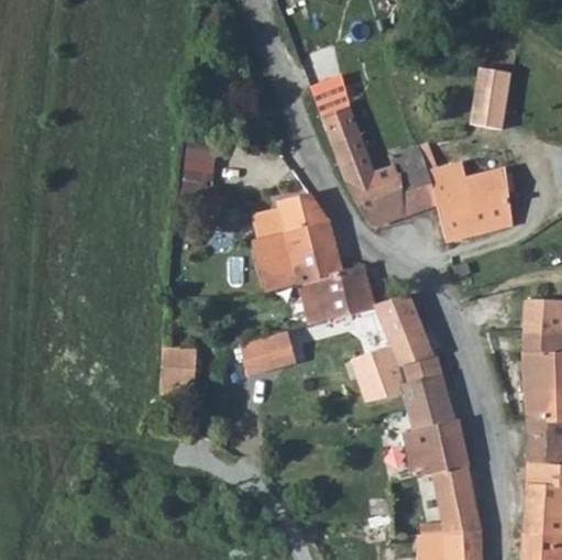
[(477,69),(469,127),(502,132),(510,75),(477,69)]
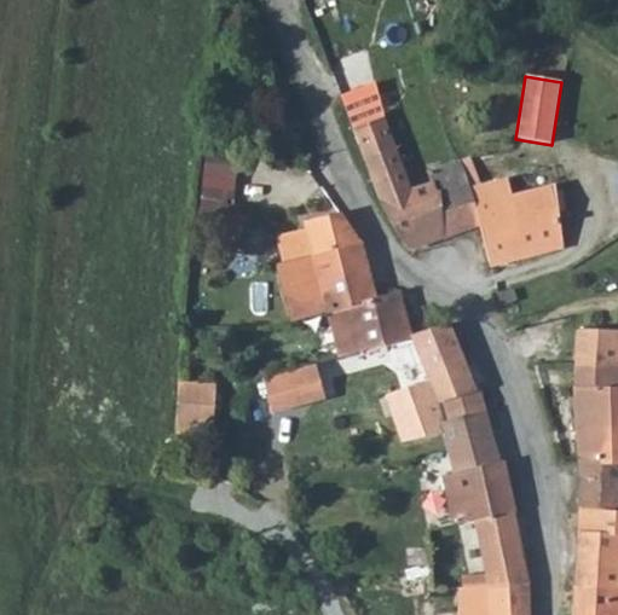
[(340,96),(352,131),(385,117),(373,83),(340,96)]
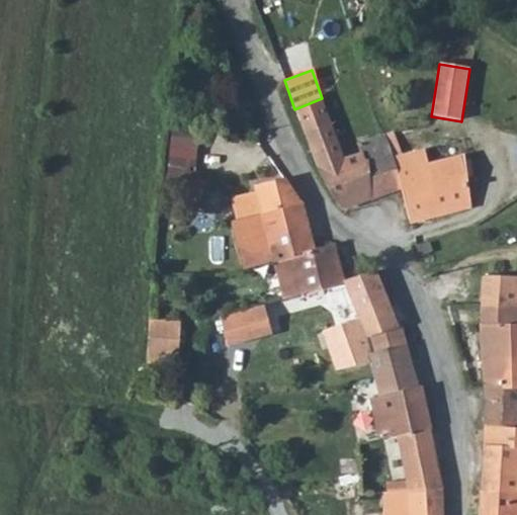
[(318,166),(340,205),(370,194),(365,159),(363,159),(360,149),(344,154),(322,98),(294,109),(304,131),(318,166)]
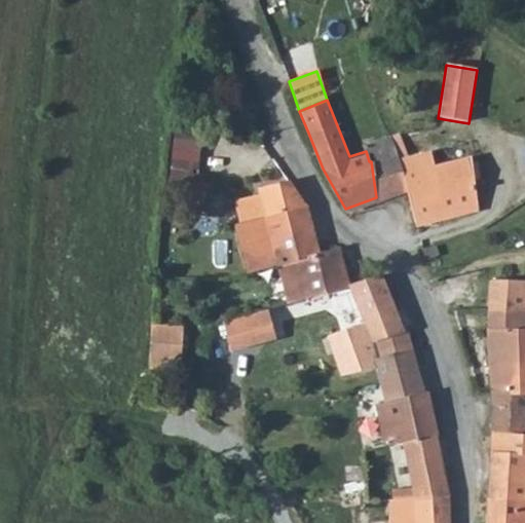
[(371,161),(376,197),(405,187),(408,186),(401,158),(390,134),(363,142),(366,151),(369,161),(371,161)]
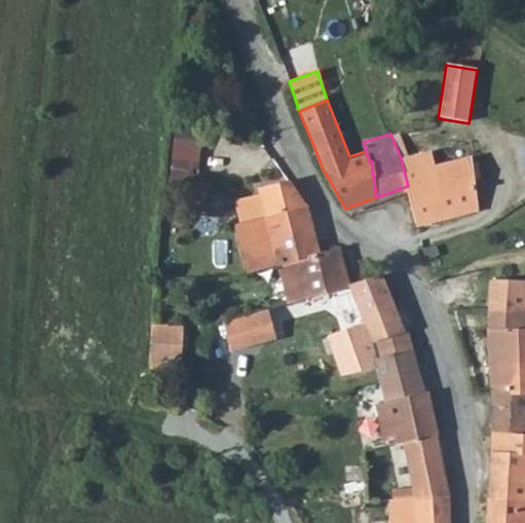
[(208,176),(196,174),(200,140),(175,137),(166,206),(203,210),(208,176)]
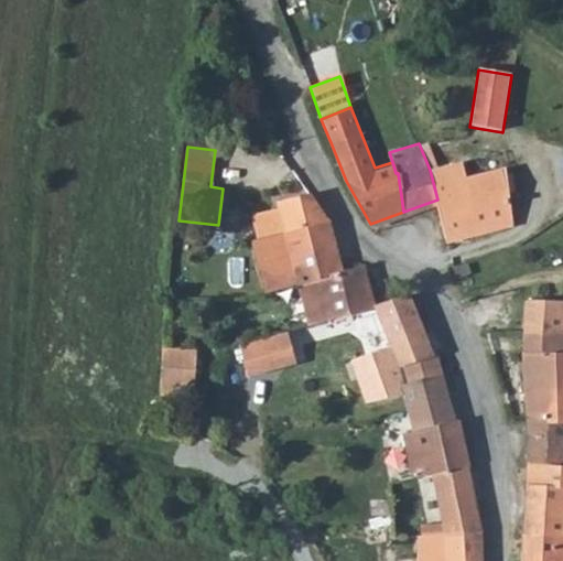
[(434,201),(446,241),(513,223),(505,166),(467,177),(462,161),(430,170),(437,200),(434,201)]
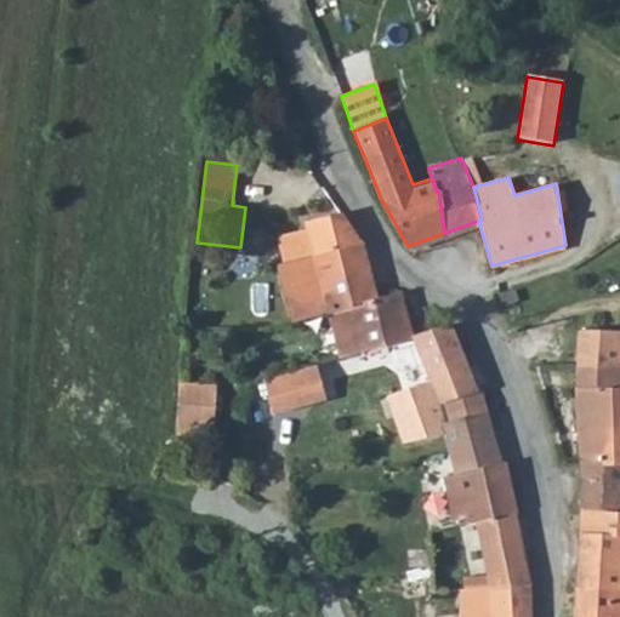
[(362,241),(340,213),(305,222),(307,232),(277,240),(283,262),(277,264),(293,323),(328,313),(377,300),(376,296),(362,241)]
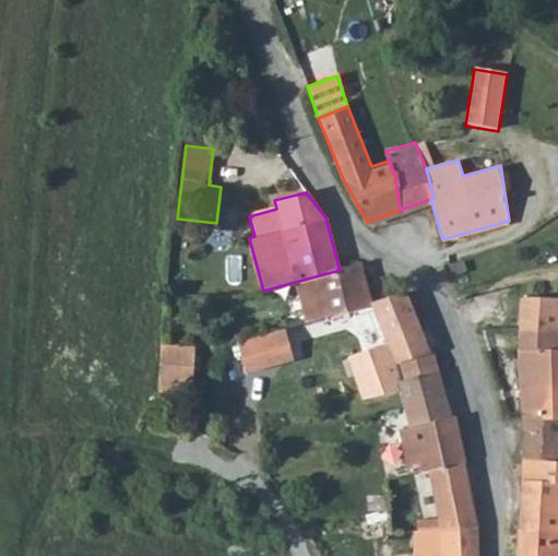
[(464,257),(449,263),(453,273),(469,268),(464,257)]
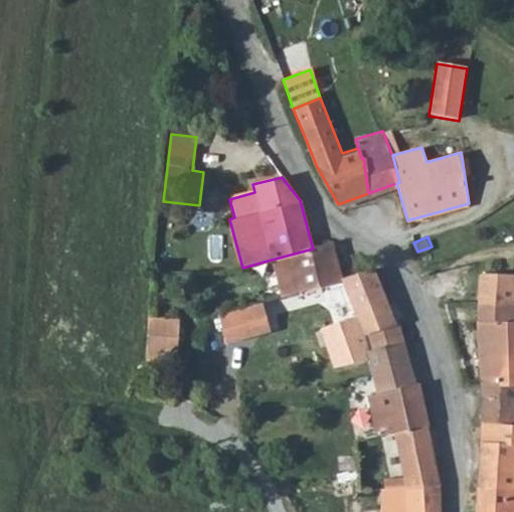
[(331,240),(312,245),(313,248),(272,260),(281,296),(342,280),(331,240)]
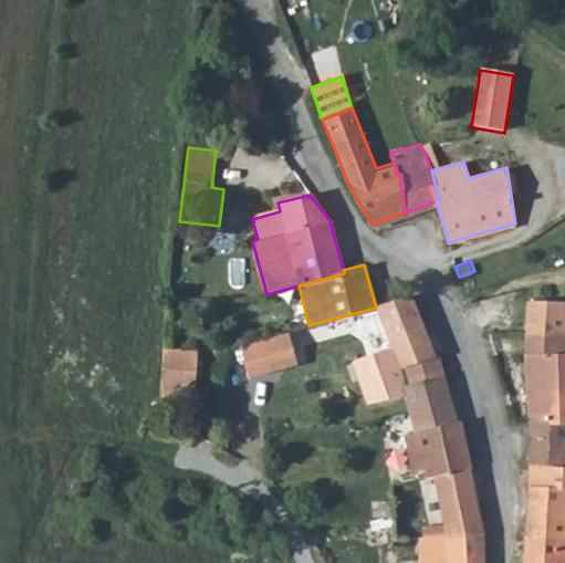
[(412,295),(377,308),(390,345),(398,365),(401,364),(432,353),(412,295)]
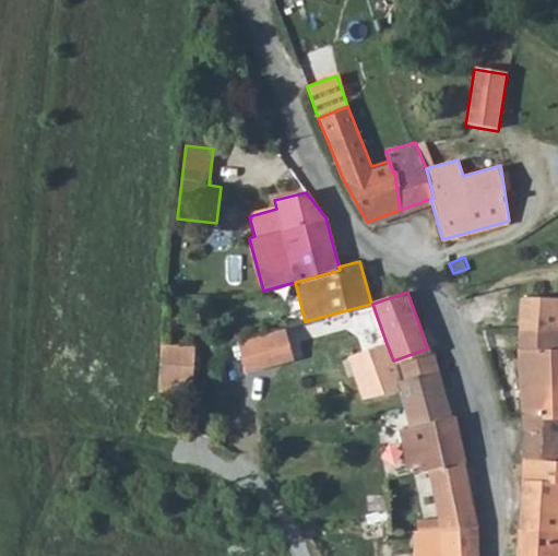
[(557,296),(519,295),(518,326),(557,326),(557,296)]
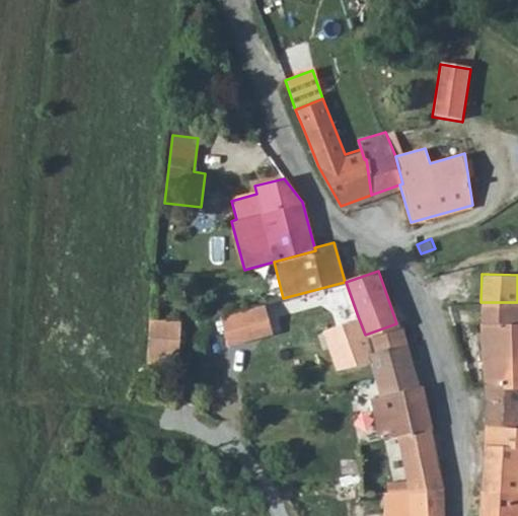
[(517,302),(481,302),(484,360),(517,358),(517,302)]
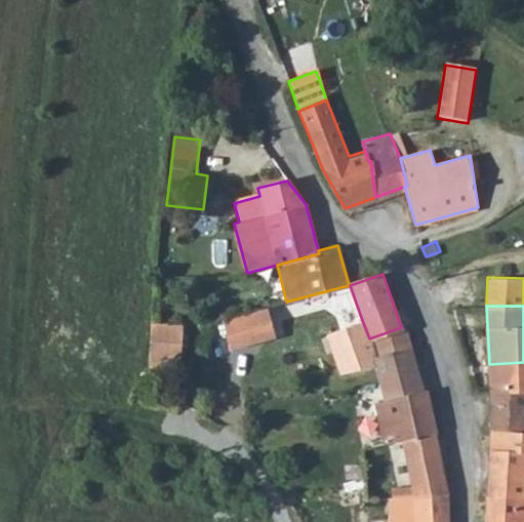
[(267,310),(223,322),(230,350),(275,337),(267,310)]
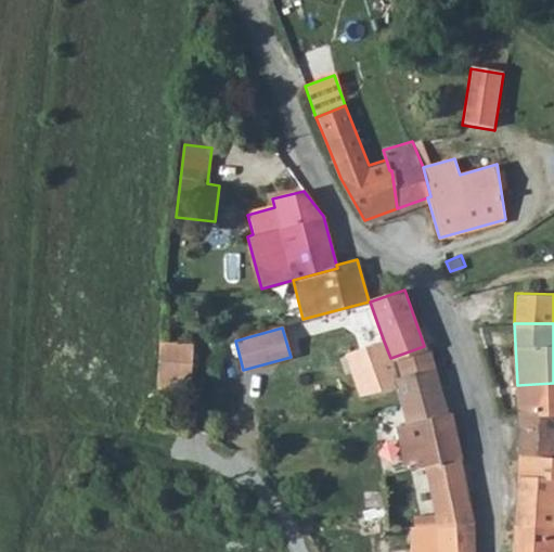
[(390,358),(383,338),(345,354),(359,395),(395,386),(393,379),(390,358)]
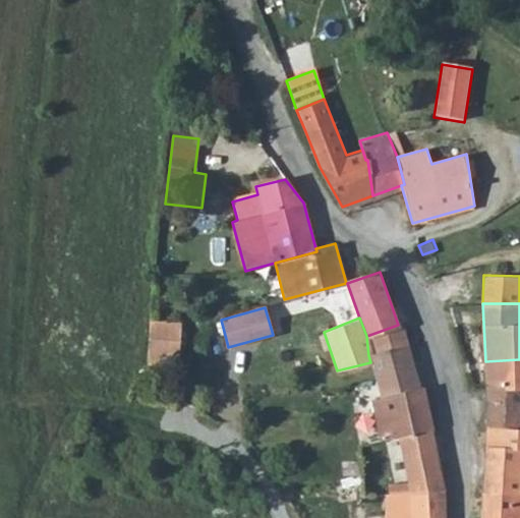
[(180,322),(150,321),(149,338),(180,339),(180,322)]
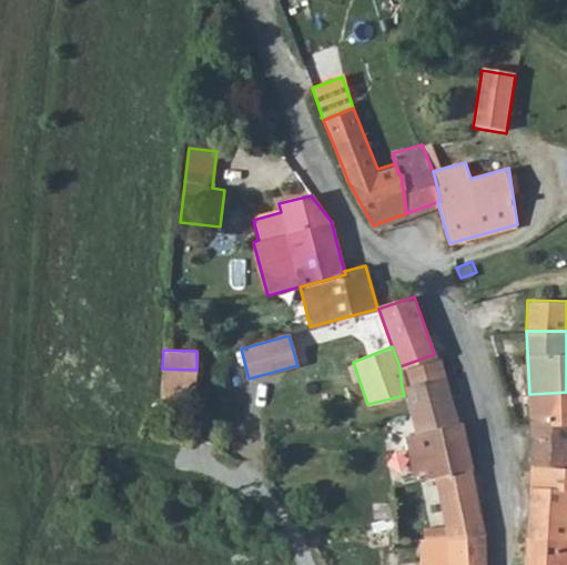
[(439,352),(434,354),(403,365),(406,386),(445,376),(439,352)]
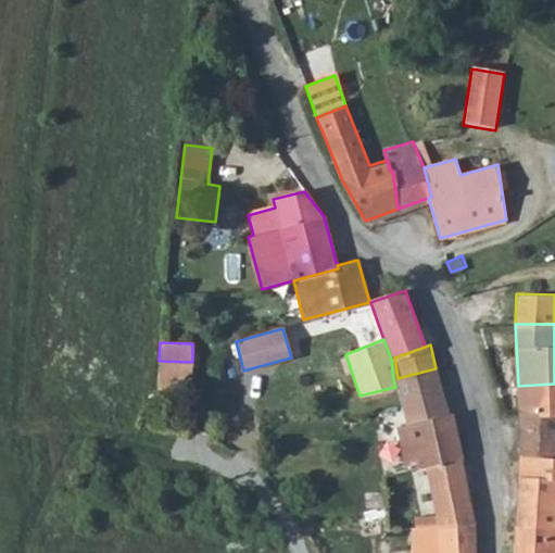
[(159,361),(158,386),(190,387),(192,362),(159,361)]
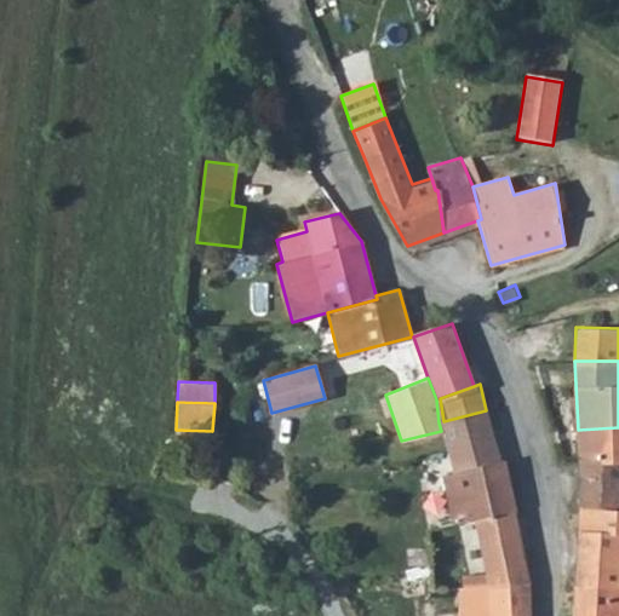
[(499,461),(486,410),(443,421),(439,422),(441,431),(452,473),(499,461)]
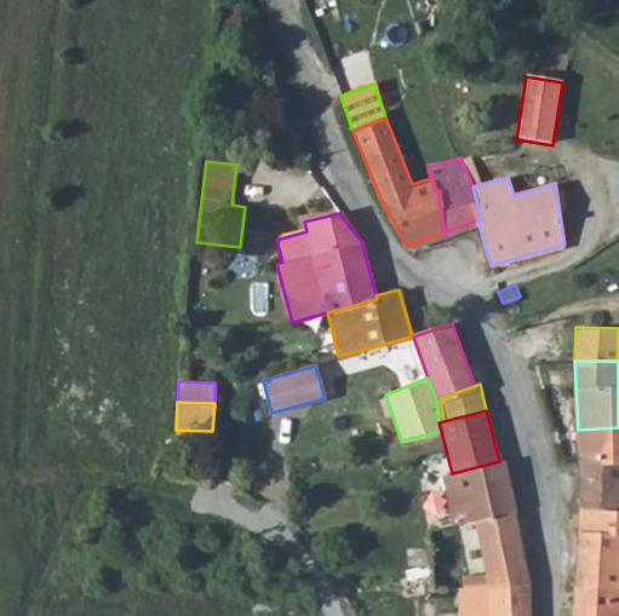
[(618,427),(578,430),(579,460),(618,459),(618,427)]
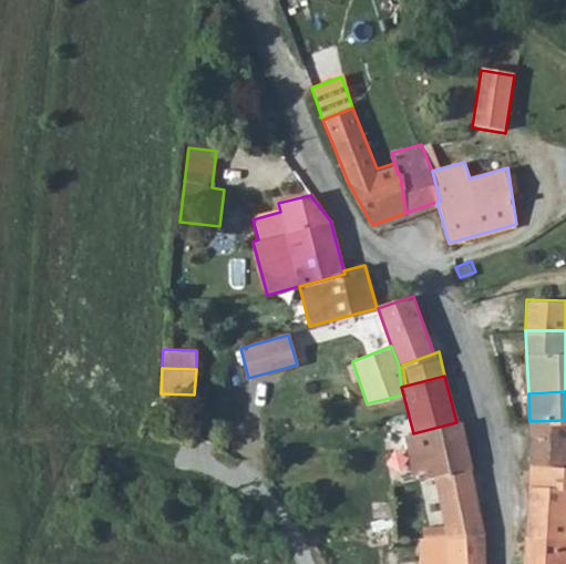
[(565,420),(530,421),(530,436),(565,436),(565,420)]
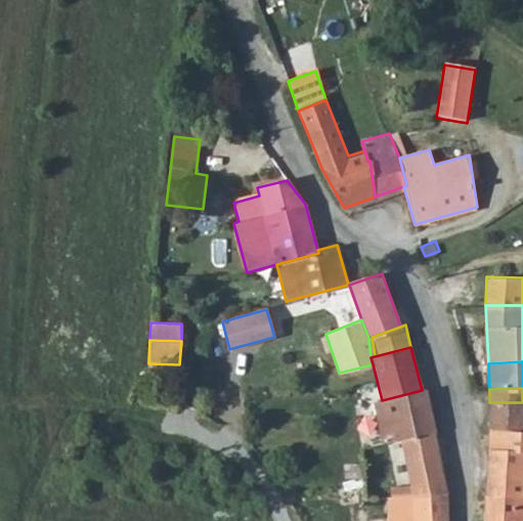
[(425,389),(422,390),(382,400),(375,402),(386,443),(403,439),(436,431),(425,389)]
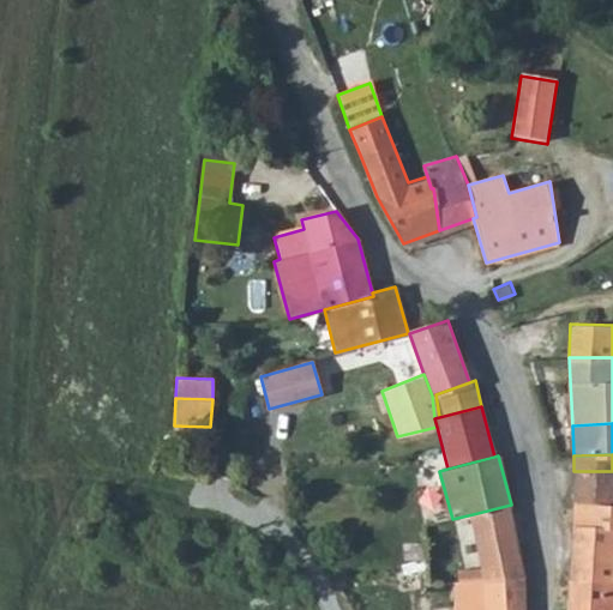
[(612,471),(574,471),(572,505),(612,506),(612,471)]
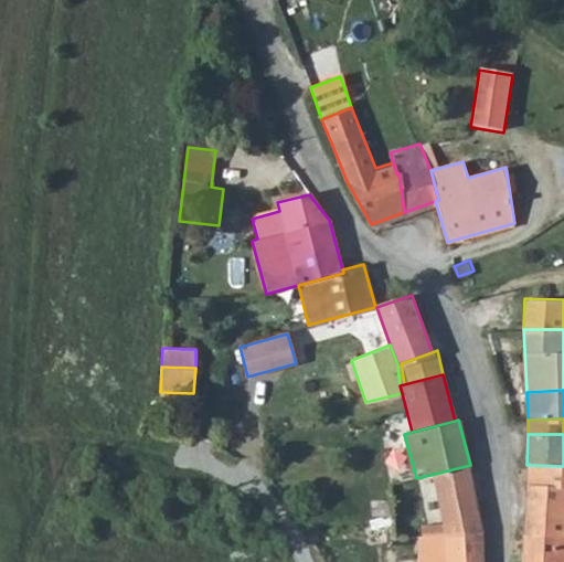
[(482,532),(470,465),(435,474),(444,525),(445,533),(482,532)]
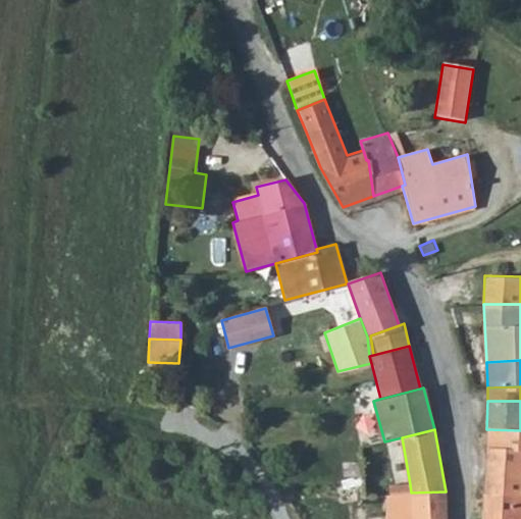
[(520,430),(486,429),(483,490),(520,491),(520,430)]
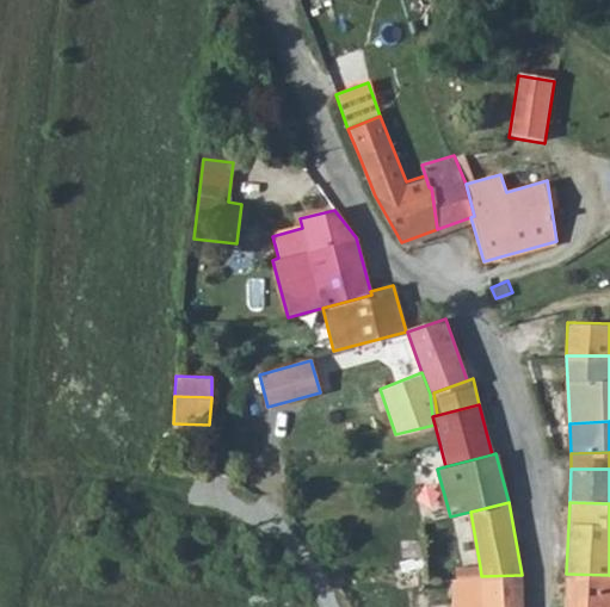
[(481,606),(481,576),(480,567),(455,569),(455,576),(453,576),(451,606),(481,606)]
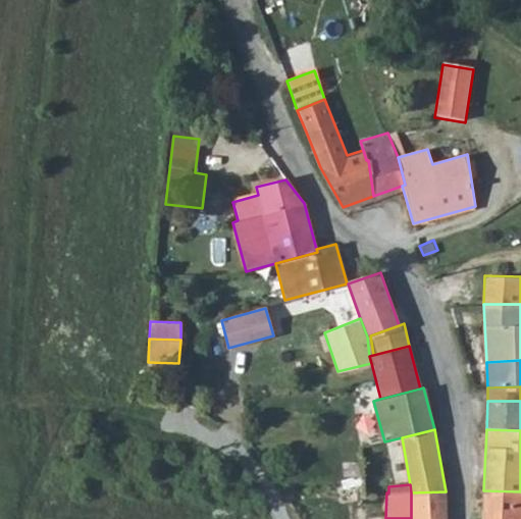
[(520,518),(520,491),(483,490),(481,518),(520,518)]
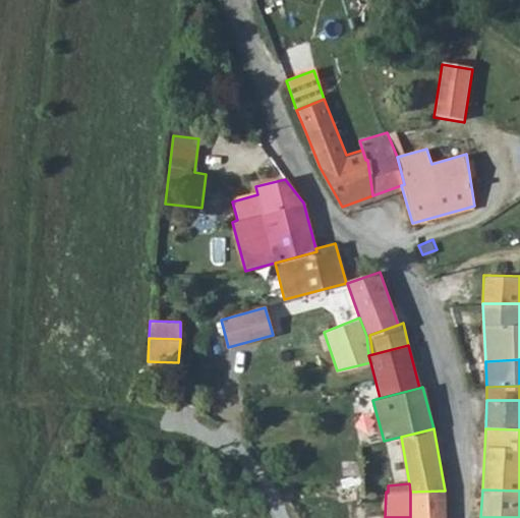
[(445,517),(445,491),(410,492),(410,517),(445,517)]
